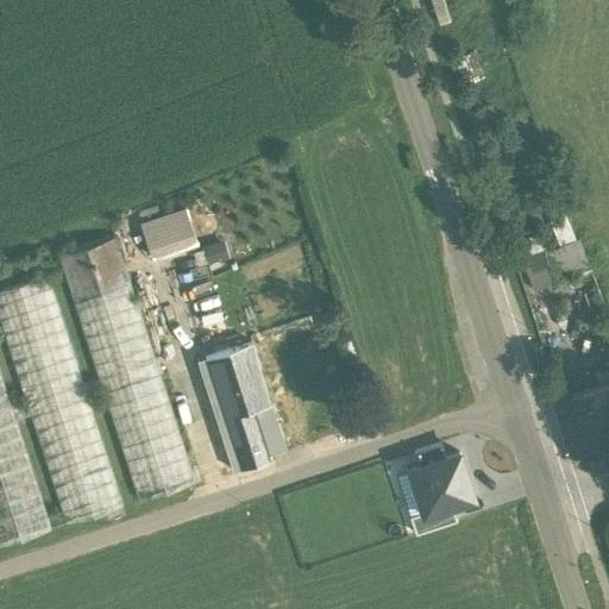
[(565,203),(556,207),(559,215),(551,220),(556,233),(570,227),(564,214),(569,213),(565,203)]
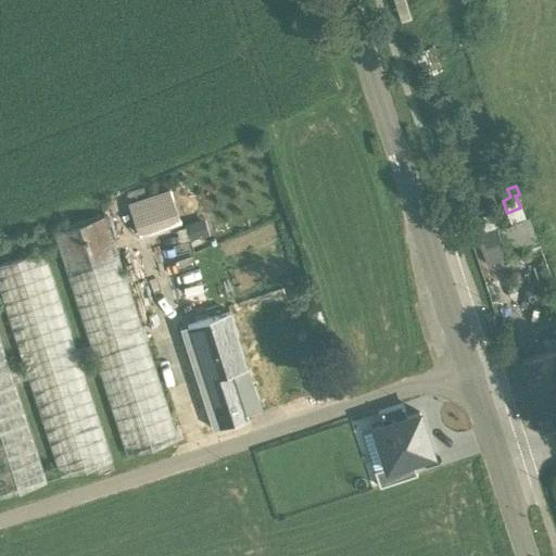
[(169,189),(129,203),(140,237),(180,223),(169,189)]
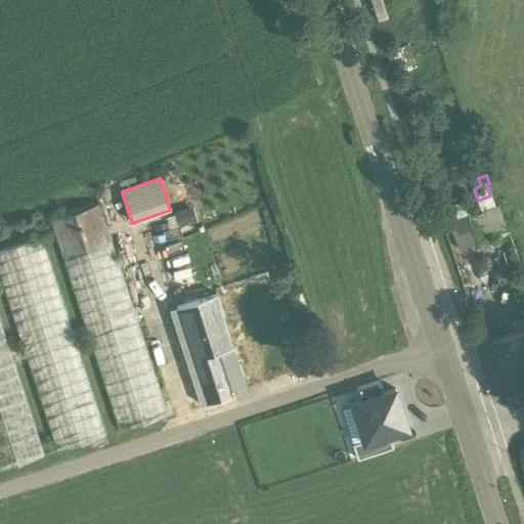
[(478,201),(483,213),(494,209),(490,195),(478,201)]
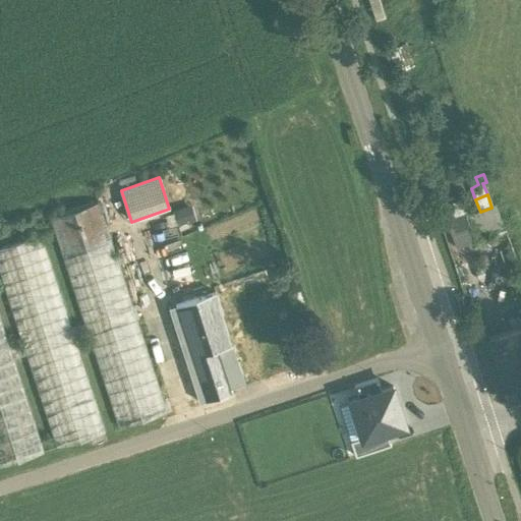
[(455,250),(475,242),(466,218),(459,198),(441,206),(449,224),(445,226),(455,250)]
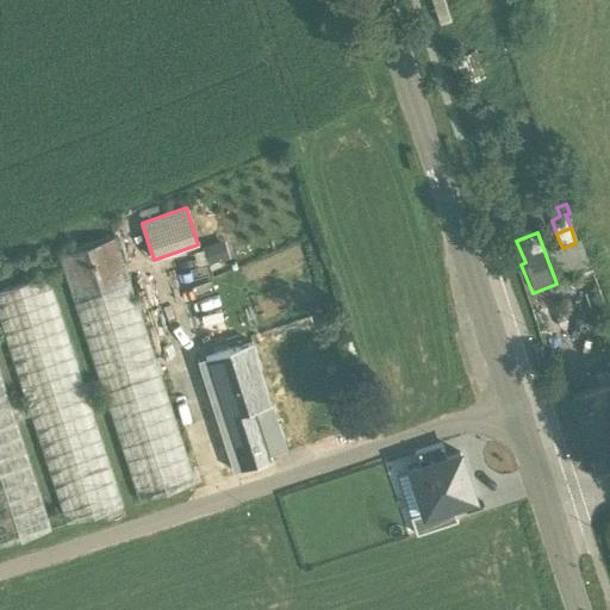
[(117,236),(57,255),(98,379),(83,383),(49,274),(0,290),(0,324),(25,403),(12,408),(0,371),(0,546),(51,530),(17,421),(30,416),(66,526),(124,506),(88,397),(103,392),(138,502),(197,483),(117,236)]
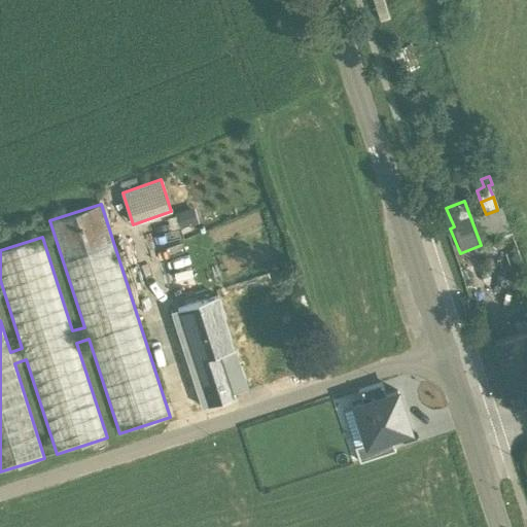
[(182,227),(201,221),(197,207),(178,212),(182,227)]
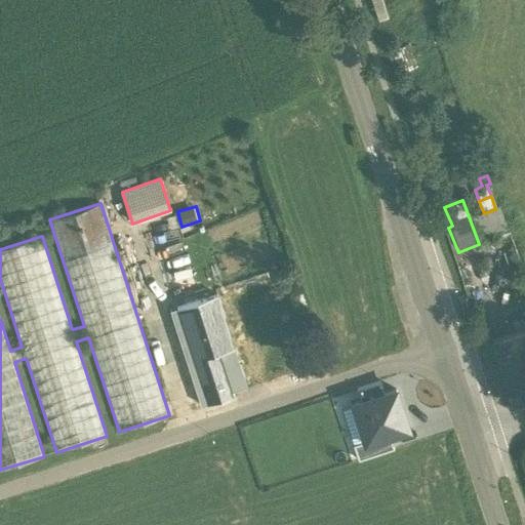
[(484,213),(470,219),(479,244),(509,233),(499,208),(495,209),(484,213)]
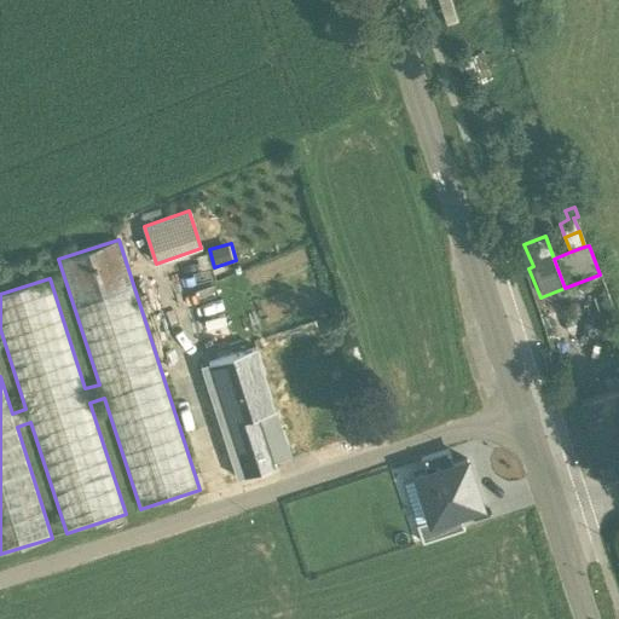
[(256,348),(232,357),(232,356),(209,364),(235,441),(235,443),(264,433),(258,415),(276,409),(256,348)]
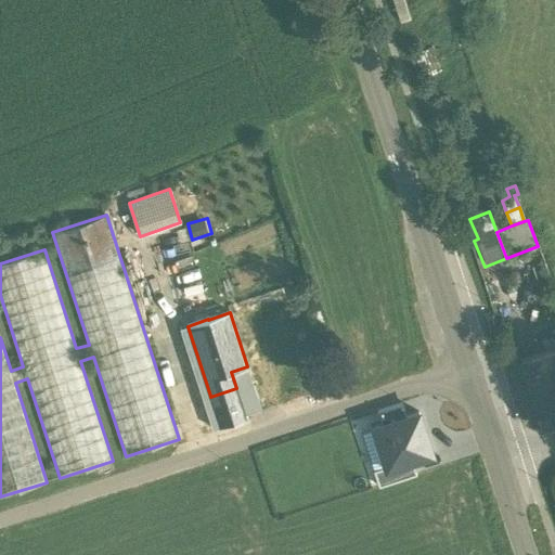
[(236,388),(210,397),(210,396),(204,398),(214,428),(246,417),(236,388)]
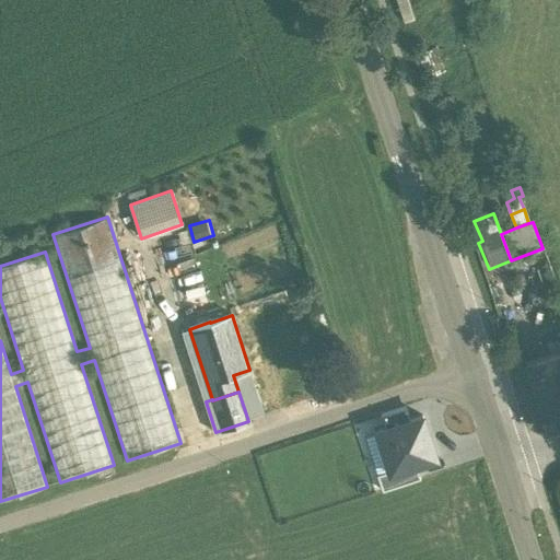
[(384,422),(371,427),(386,473),(388,477),(416,467),(441,459),(423,409),(408,415),(406,408),(382,416),(384,422)]
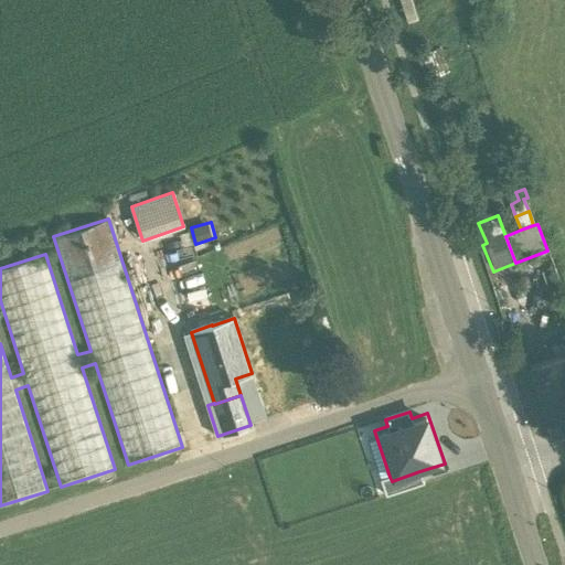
[(392,481),(390,477),(381,480),(386,497),(424,483),(419,471),(392,481)]
